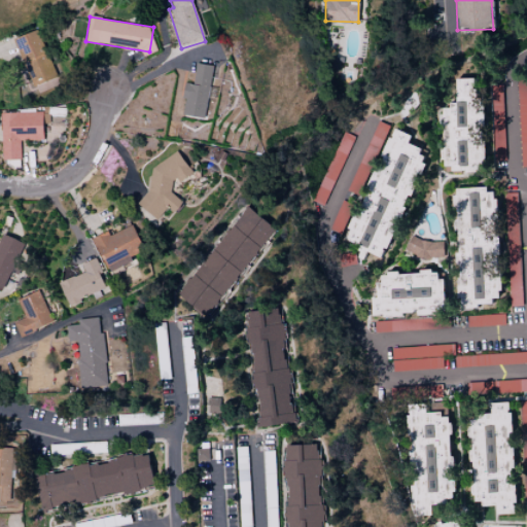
[(15,37),(33,93),(57,85),(39,30),(15,37)]
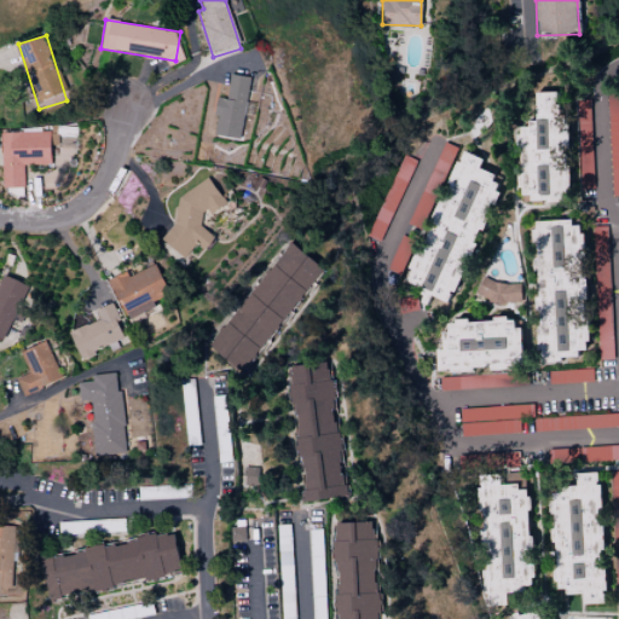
[(218,97),(212,134),(239,139),(249,77),(230,74),(225,98),(218,97)]
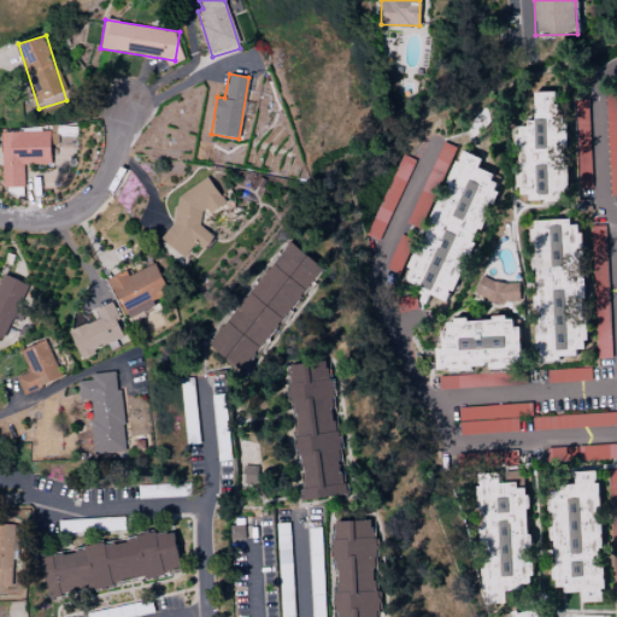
[(562,92),(533,92),(534,123),(515,123),(518,201),(565,200),(562,92)]
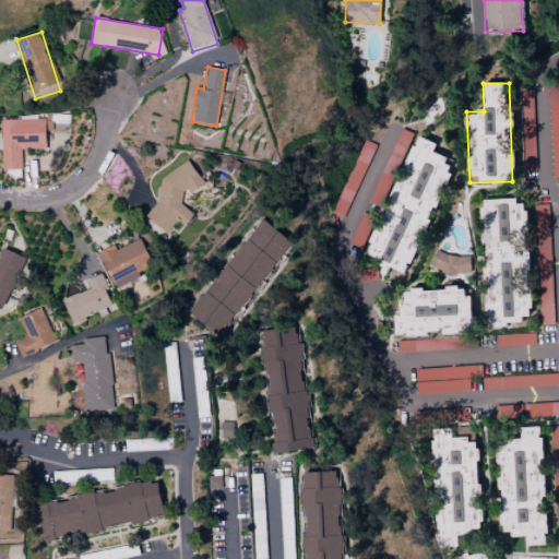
[(558,84),(548,85),(551,177),(558,176),(558,84)]
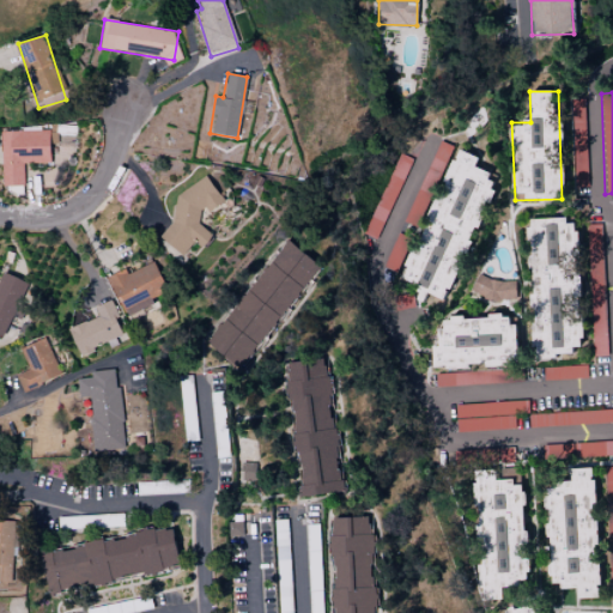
[(572,188),(586,187),(584,99),(571,99),(572,188)]
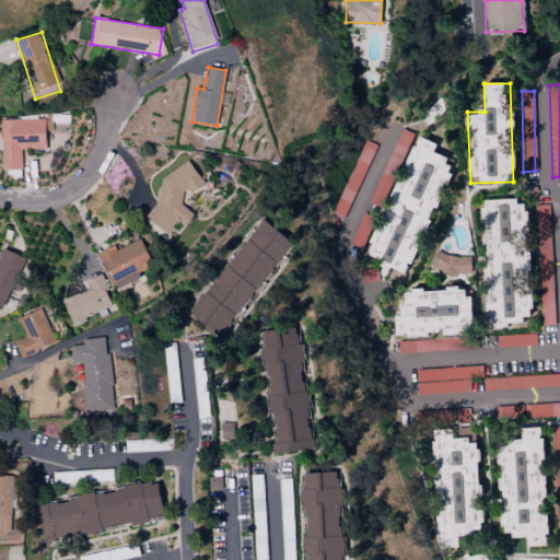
[(46,148),(45,131),(53,131),(51,118),(2,119),(2,170),(22,170),(22,149),(46,148)]
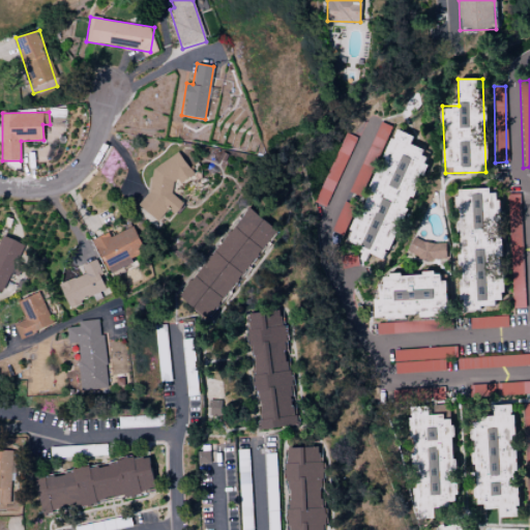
[(390,126),(379,121),(348,193),(359,198),(390,126)]
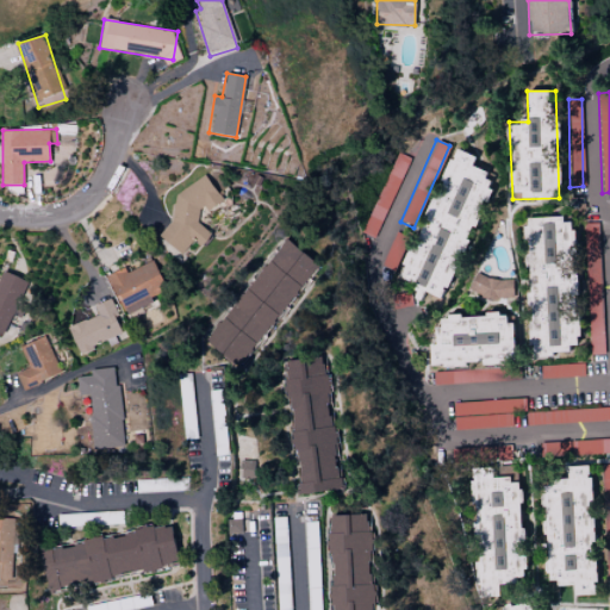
[(450,297),(486,187),(490,188),(493,174),(472,167),(475,156),(447,147),(403,281),(450,297)]
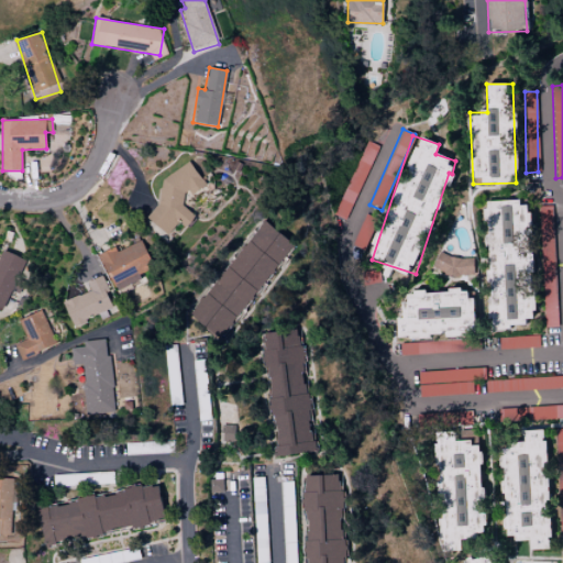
[(376,145),(364,140),(334,216),(345,220),(376,145)]
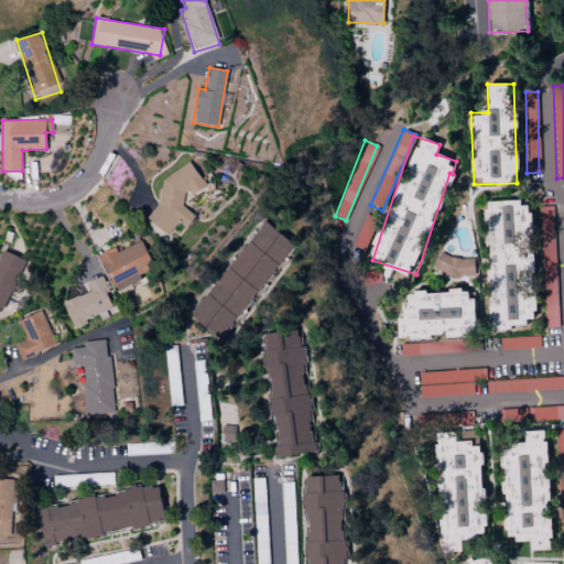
[(206,185),(190,161),(183,165),(144,217),(162,230),(164,234),(173,229),(177,221),(186,228),(194,217),(192,213),(180,204),(188,192),(192,195),(206,185)]
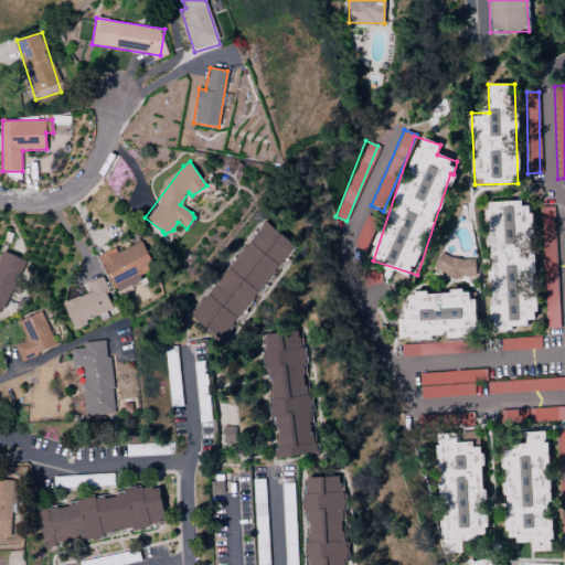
[(545,327),(557,327),(553,209),(541,210),(545,327)]
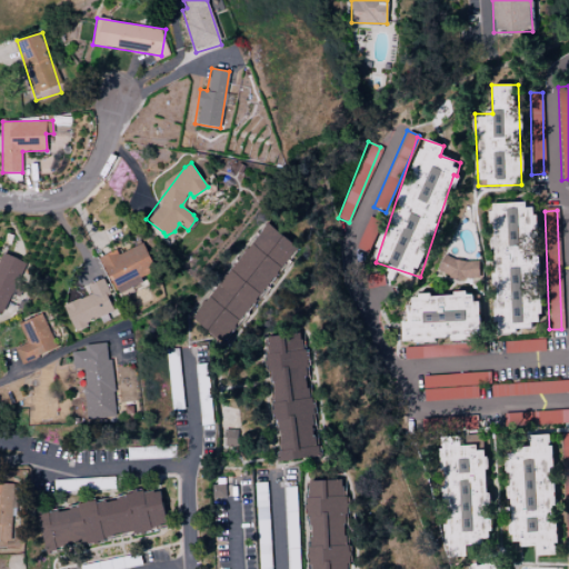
[(298,247),(266,222),(191,319),(223,343),(298,247)]
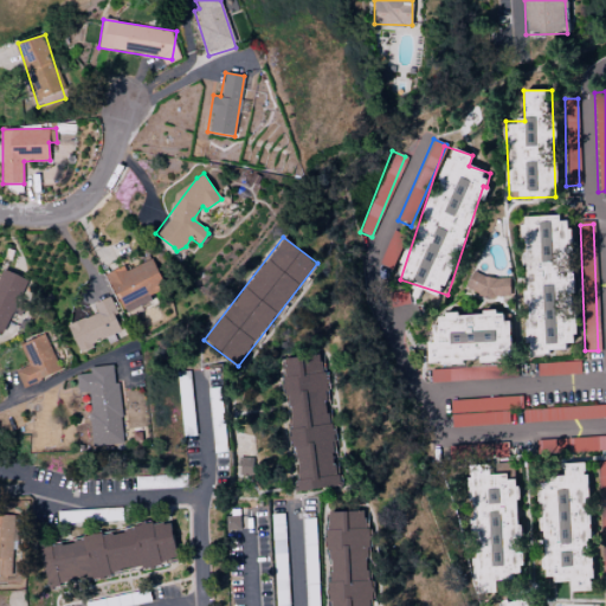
[(165,288),(152,258),(127,271),(123,265),(107,275),(126,314),(153,302),(149,295),(165,288)]
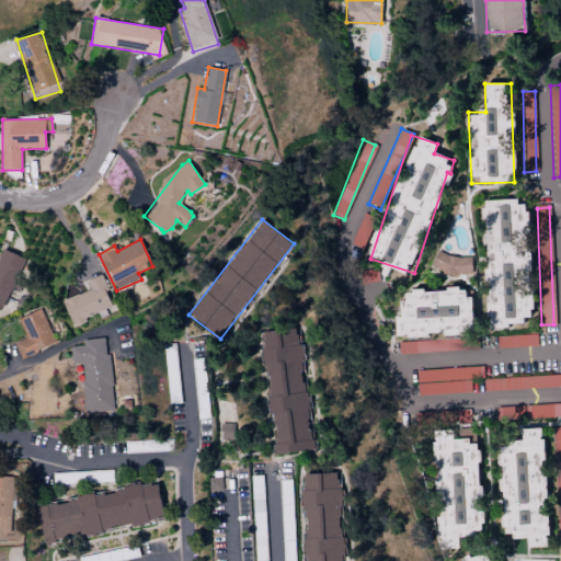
[(0,251),(0,307),(2,308),(25,259),(2,248),(0,251)]
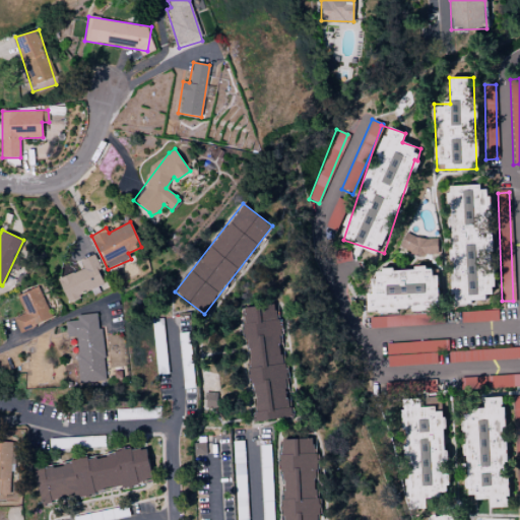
[(439,252),(439,237),(401,238),(402,253),(439,252)]
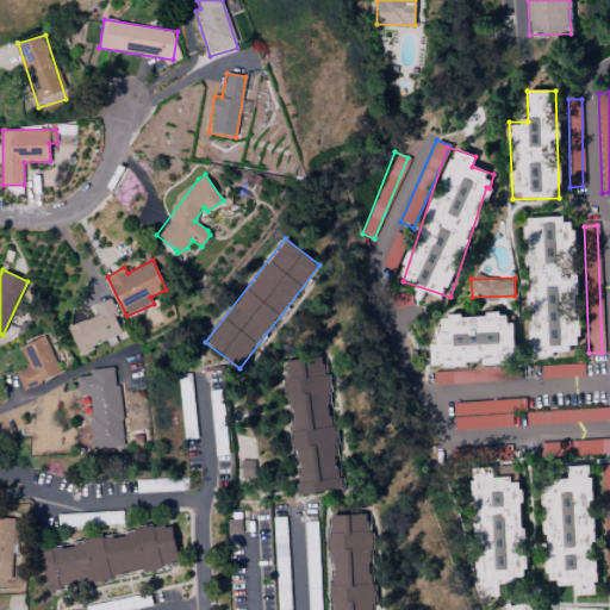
[(68,328),(79,353),(125,332),(111,298),(94,306),(98,315),(68,328)]
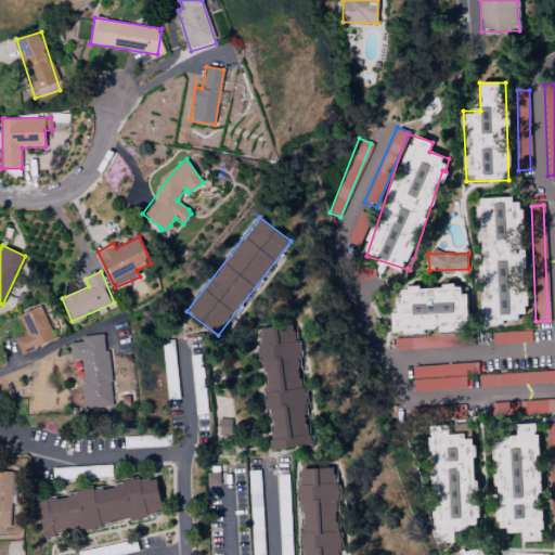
[(469,331),(467,294),(461,294),(461,285),(397,288),(398,313),(390,313),(391,336),(441,335),(441,332),(469,331)]
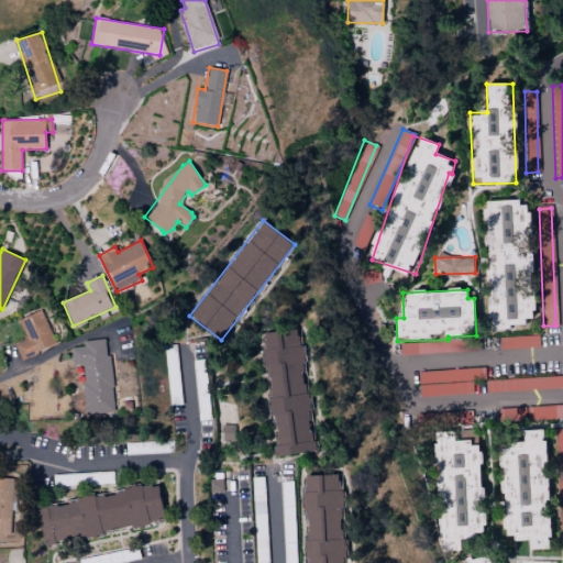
[(55,345),(42,310),(18,320),(26,339),(14,344),(21,359),(55,345)]
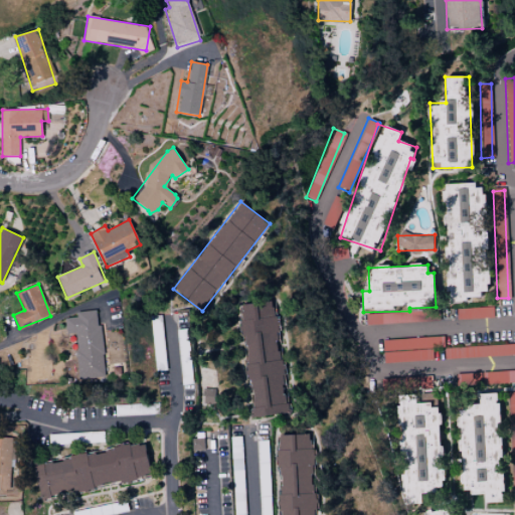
[(252,417),(287,413),(274,301),(239,305),(252,417)]
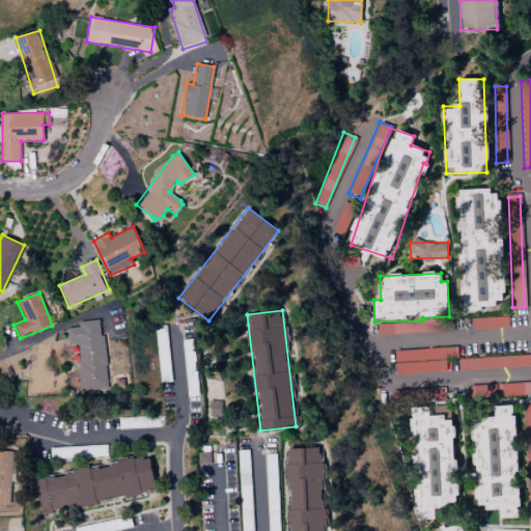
[(107,389),(102,319),(78,322),(79,327),(66,328),(68,344),(77,343),(81,391),(107,389)]
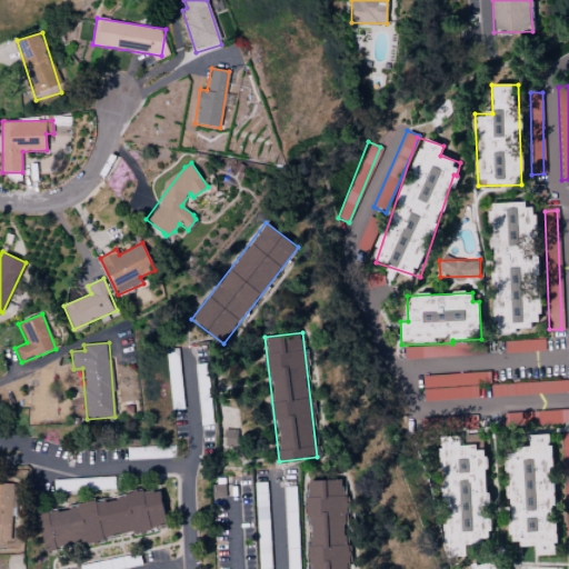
[(488,355),(487,342),(403,346),(403,358),(488,355)]
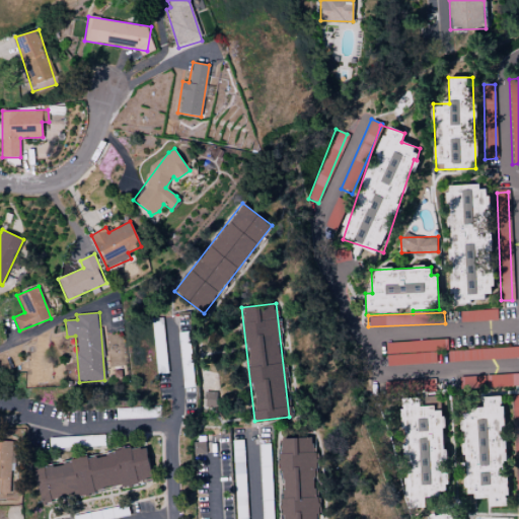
[(385,342),(386,365),(436,363),(435,351),(447,350),(446,340),(385,342)]
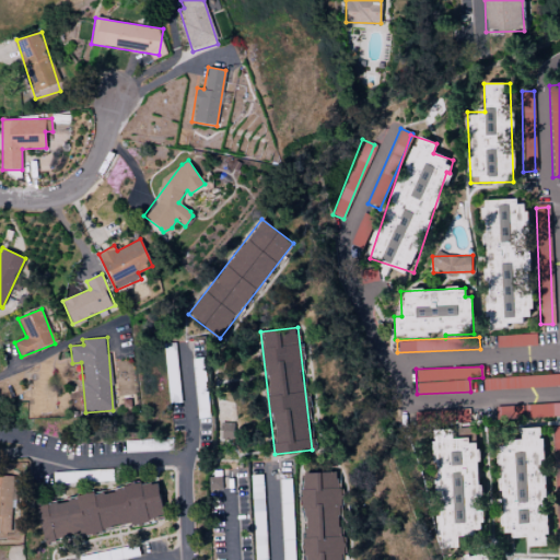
[(559,385),(559,374),(482,377),(482,389),(559,385)]
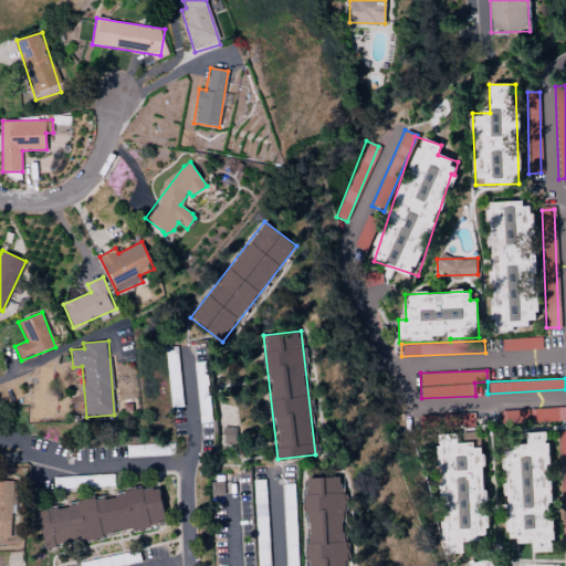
[(565,407),(548,408),(548,420),(565,419),(565,407)]
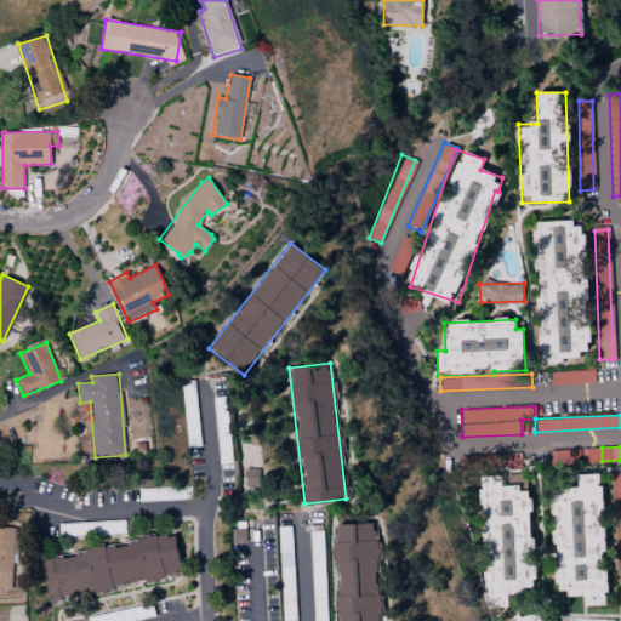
[(459,469),(512,468),(512,463),(505,463),(505,455),(459,456),(459,469)]
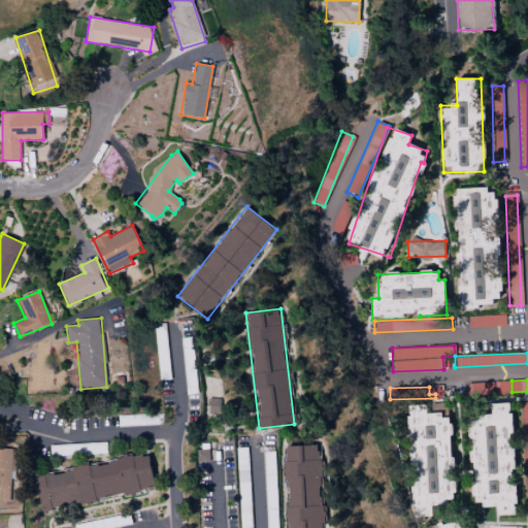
[(517,515),(510,402),(491,403),(492,417),(468,418),(472,506),(496,504),(497,516),(517,515)]
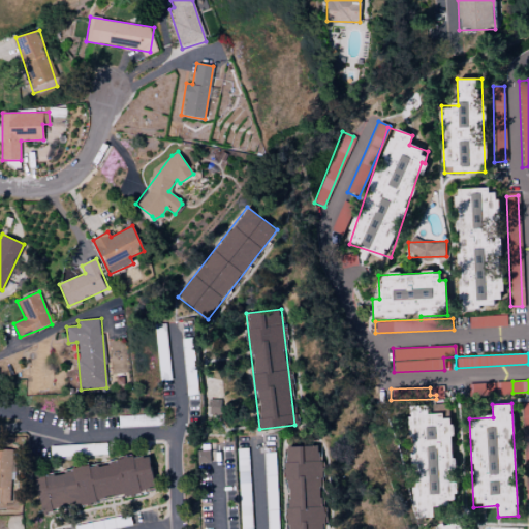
[(456,504),(449,414),(430,415),(429,406),(406,408),(414,519),(434,517),(433,506),(456,504)]
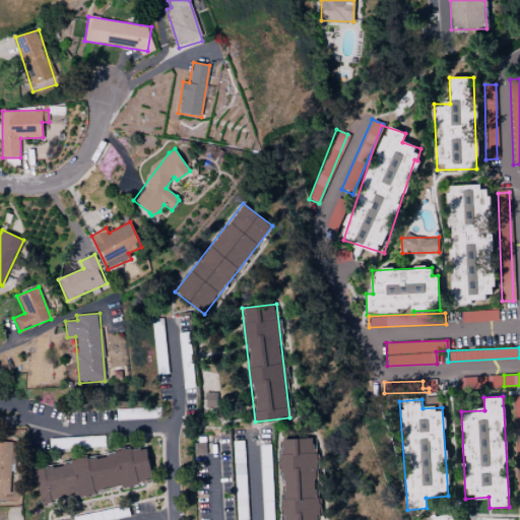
[(282,519),(316,519),(315,438),(280,439),(282,519)]
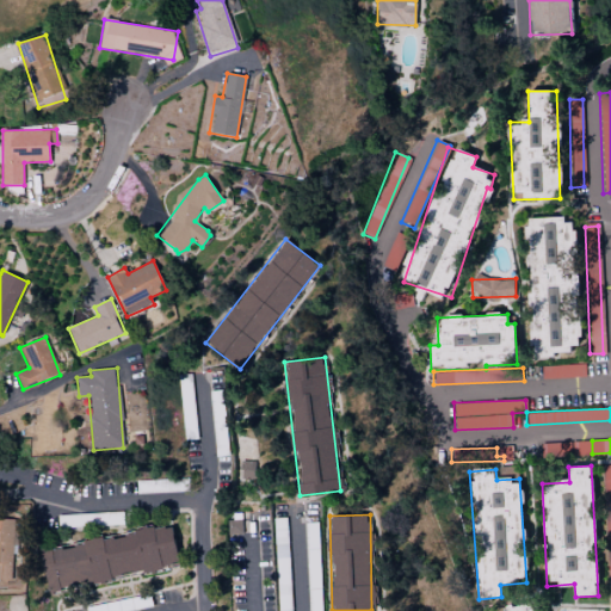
[(0,579),(12,580),(13,519),(0,518),(0,579)]
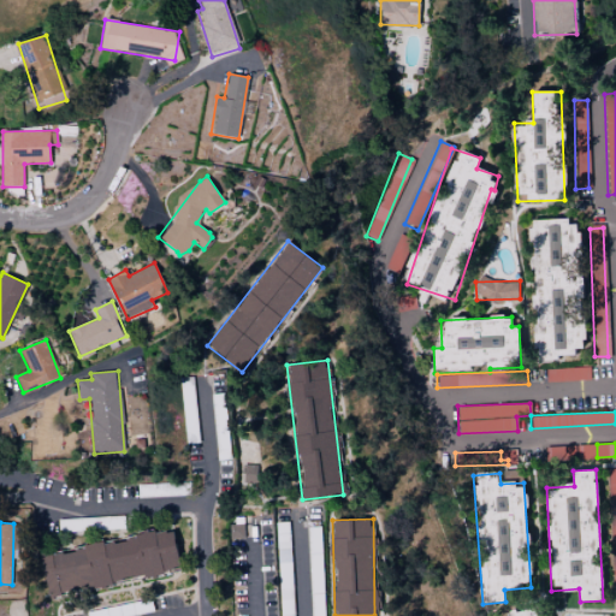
[(40,560),(51,599),(182,566),(171,526),(40,560)]
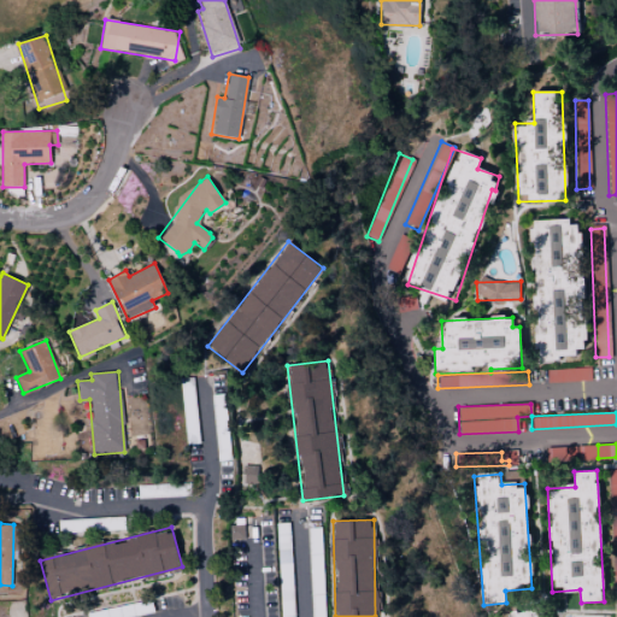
[(544,616),(540,604),(509,615),(510,616),(544,616)]
